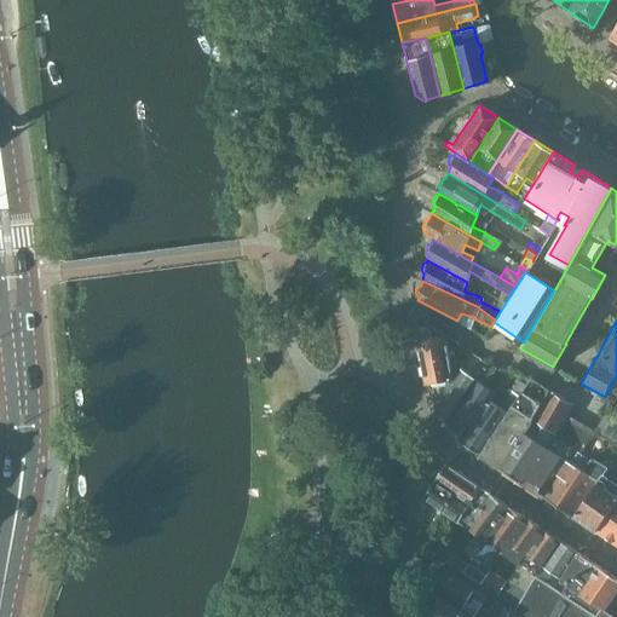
[(454,374),(445,334),(425,324),(416,326),(417,340),(426,384),(449,380),(454,374)]
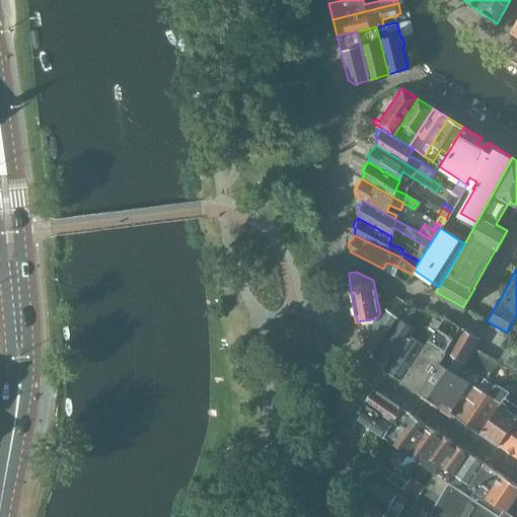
[(384,306),(380,313),(376,318),(363,338),(374,353),(408,303),(401,300),(393,312),(384,306)]
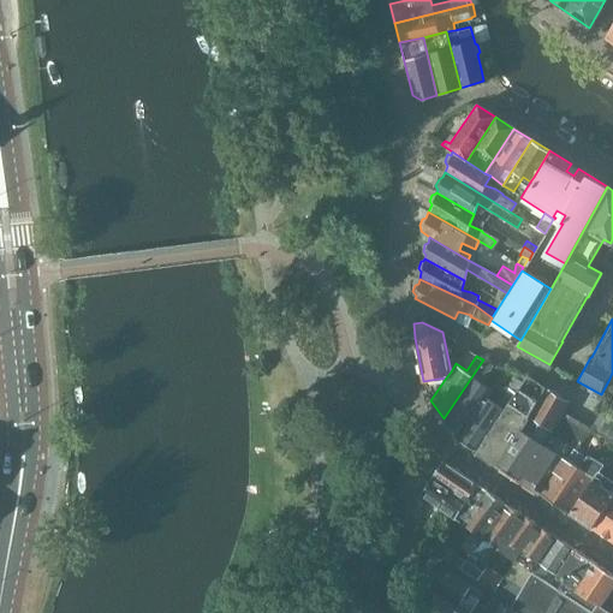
[(481,381),(492,364),(483,359),(444,418),(457,438),(484,397),(491,388),(481,381)]
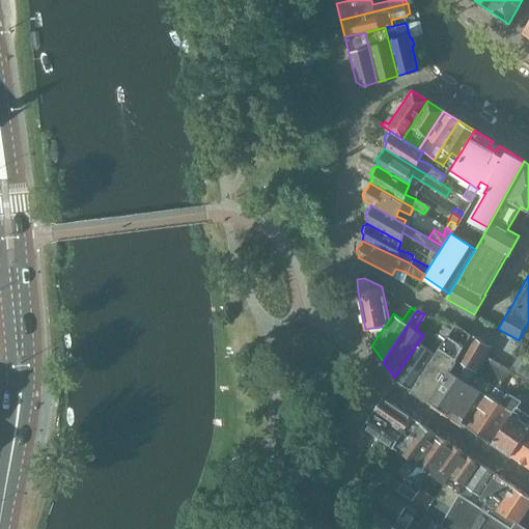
[(449,329),(411,389),(428,400),(454,359),(468,337),(467,337),(470,334),(454,324),(449,329)]
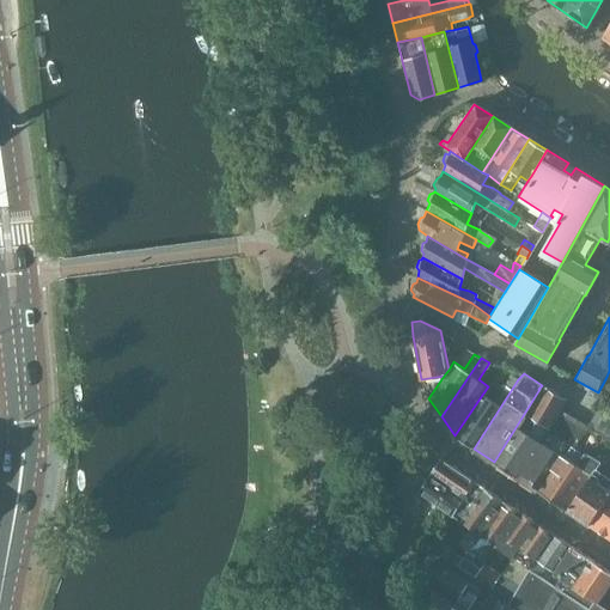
[(455,435),(474,449),(518,379),(511,374),(493,401),(482,395),(455,435)]
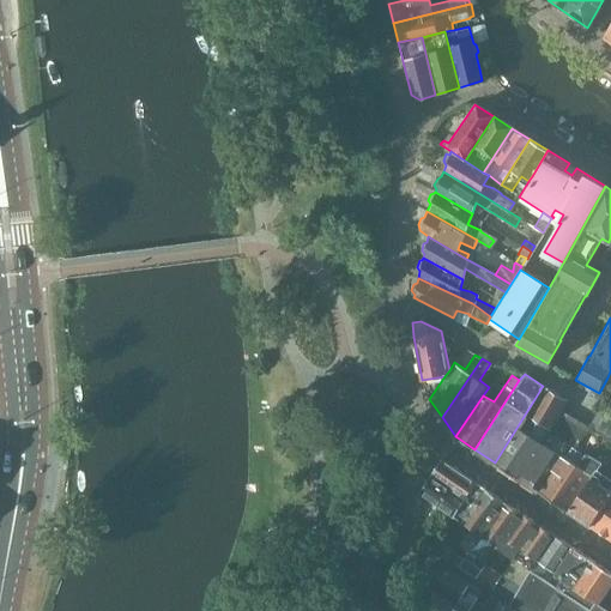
[(543,386),(540,389),(525,415),(545,428),(563,398),(543,386)]
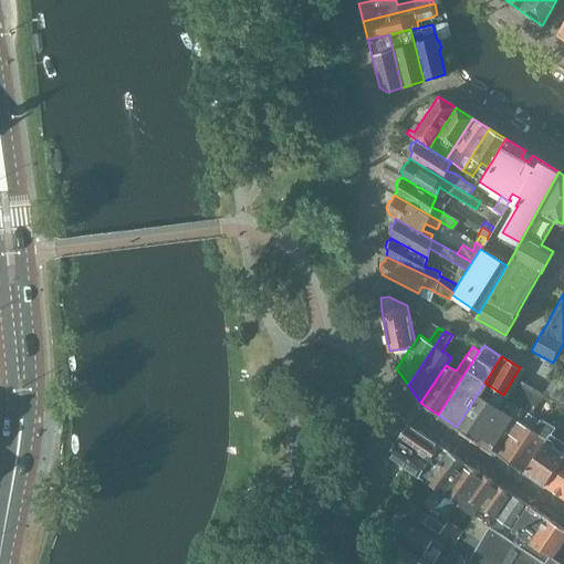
[(523,407),(535,387),(530,384),(531,383),(518,375),(503,395),(484,383),(457,427),(495,452),(523,407)]
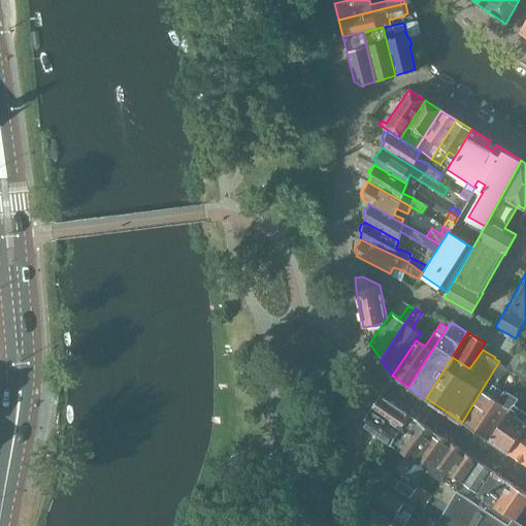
[(507,363),(506,366),(525,377),(525,357),(515,351),(507,363)]
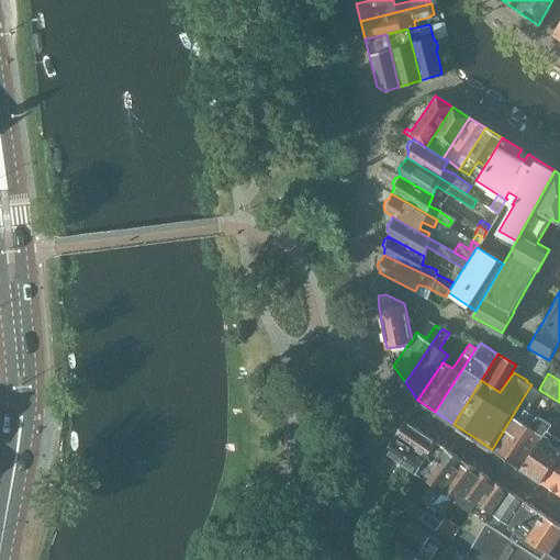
[(492,449),(521,469),(549,423),(535,414),(519,404),(492,449)]
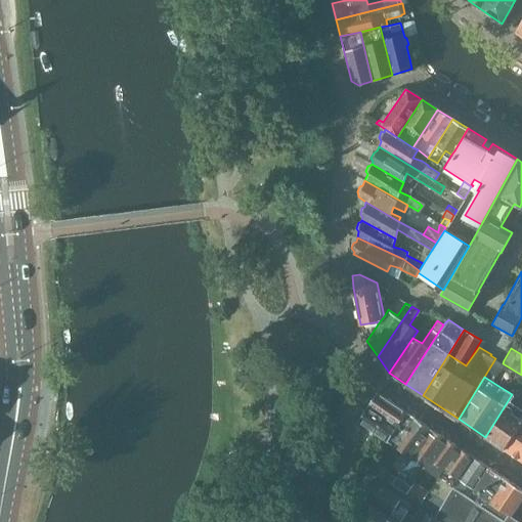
[(403,431),(412,417),(377,392),(366,406),(403,431)]
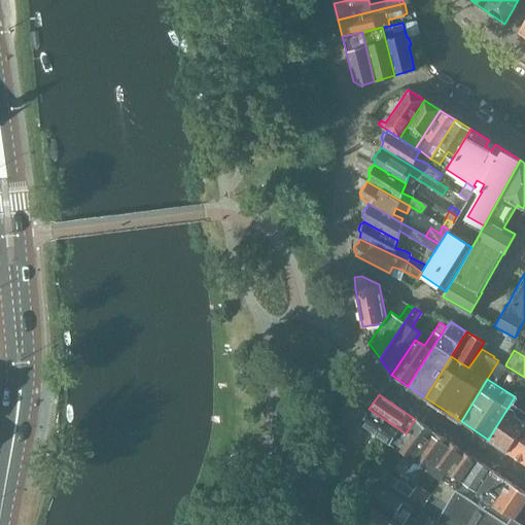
[(521,419),(524,414),(524,401),(515,396),(488,440),(502,449),(521,419)]
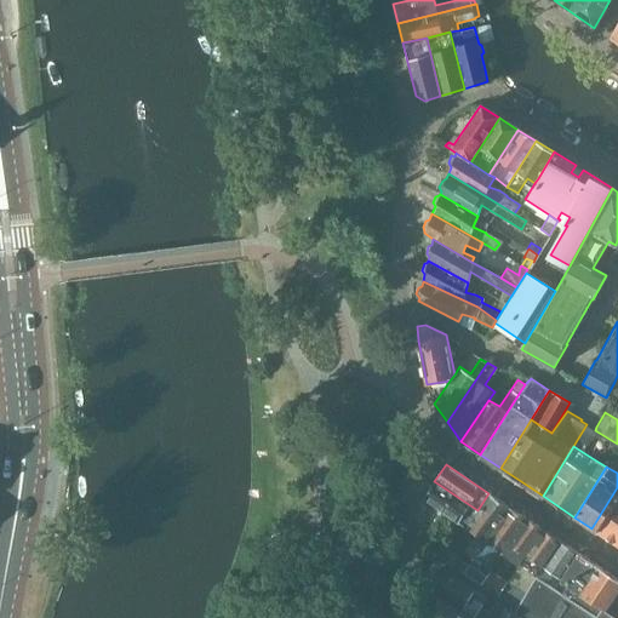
[(478,510),(434,481),(423,499),(467,528),(478,510)]
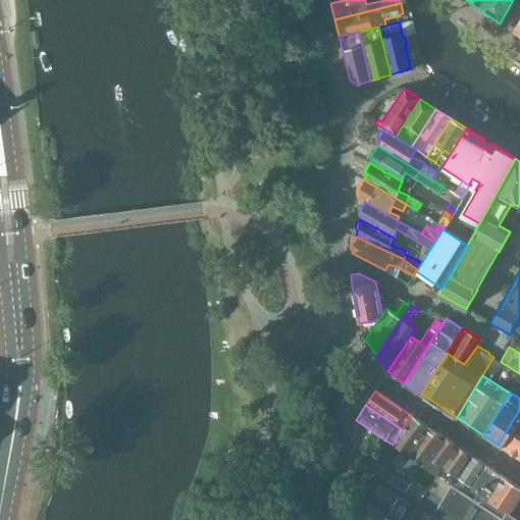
[(429,427),(411,415),(402,429),(393,445),(399,449),(393,458),(403,464),(408,457),(409,455),(410,456),(429,427)]
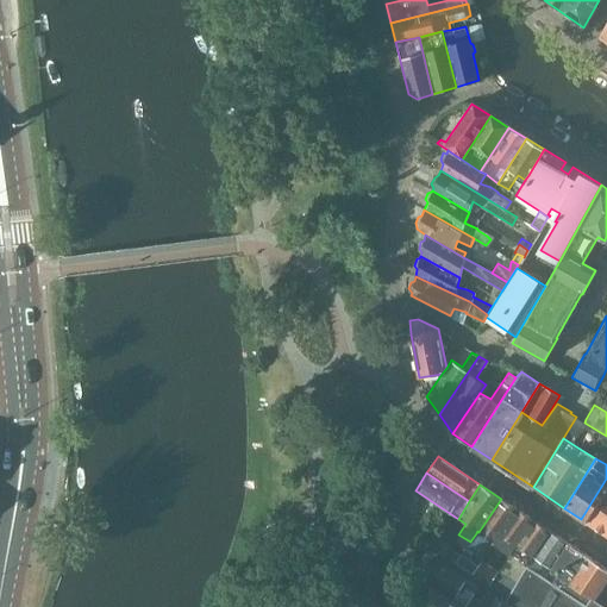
[(606,488),(602,485),(581,519),(606,536),(606,488)]
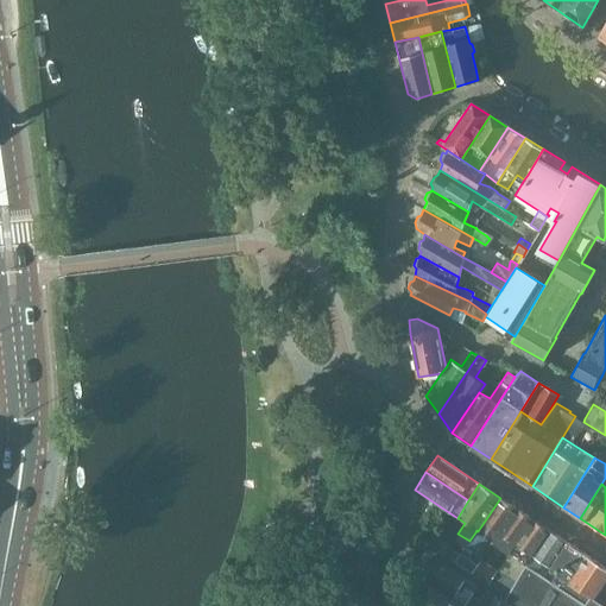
[(516,509),(500,498),(478,531),(477,530),(475,532),(492,543),(516,509)]
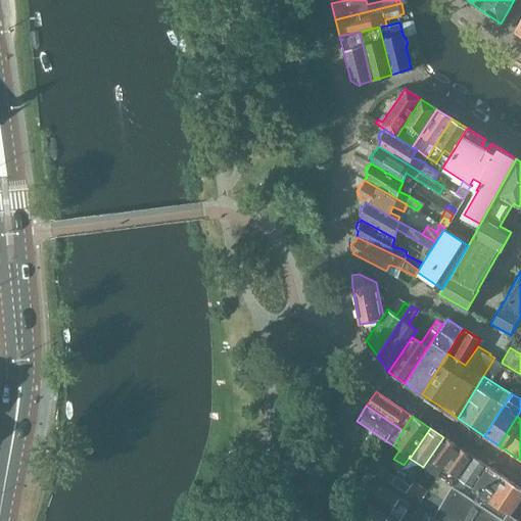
[(458,446),(443,437),(424,467),(437,476),(458,446)]
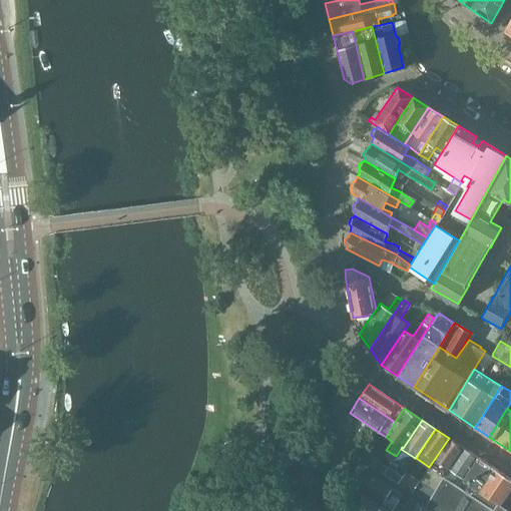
[(463,447),(449,438),(429,467),(443,477),(463,447)]
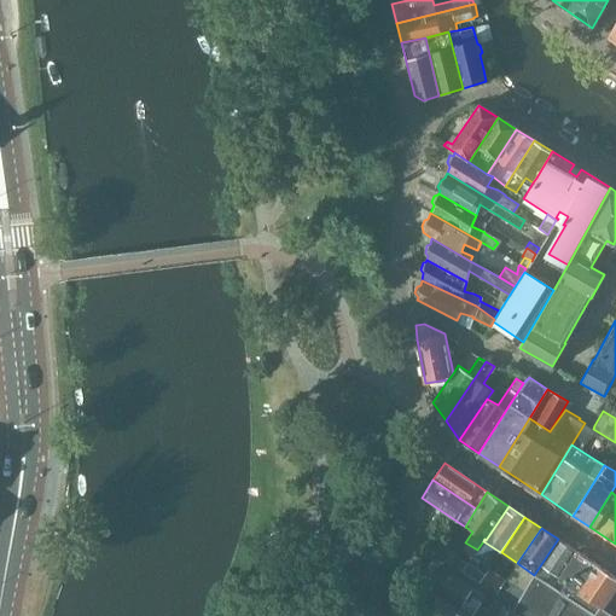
[(575,551),(558,539),(534,575),(529,582),(550,597),(555,588),(559,591),(564,582),(558,579),(575,551)]
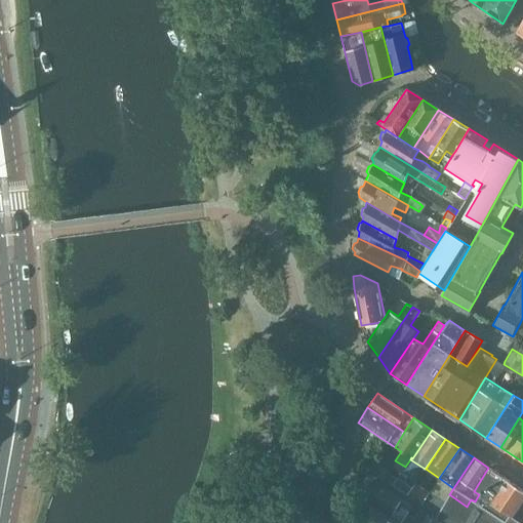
[(522,499),(522,489),(488,468),(474,491),(479,494),(512,516),(522,499)]
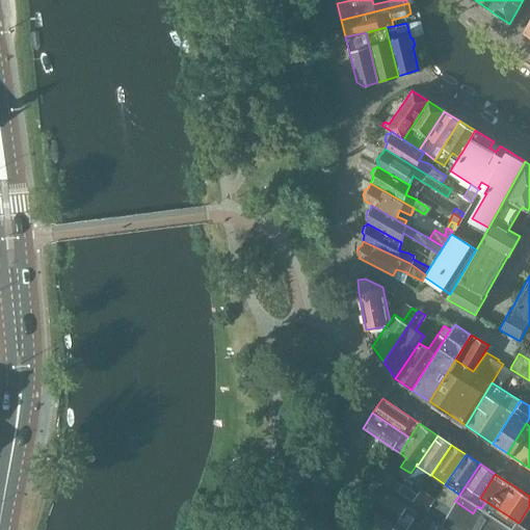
[(425,529),(432,521),(372,485),(365,505),(376,511),(407,529),(425,529)]
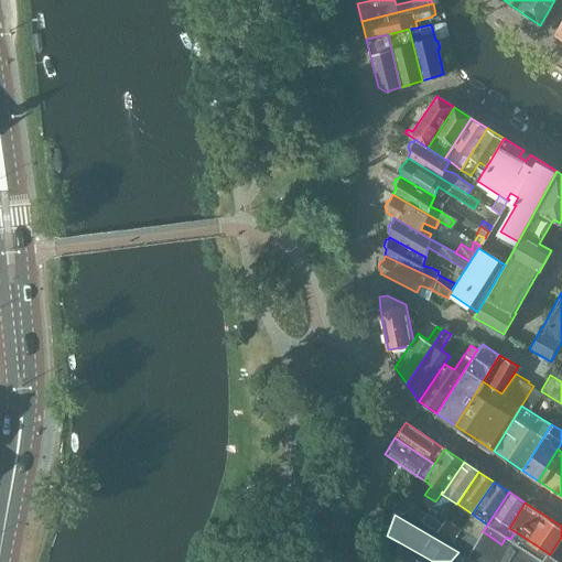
[(561,561),(550,554),(515,531),(510,539),(538,559),(543,561),(561,561)]
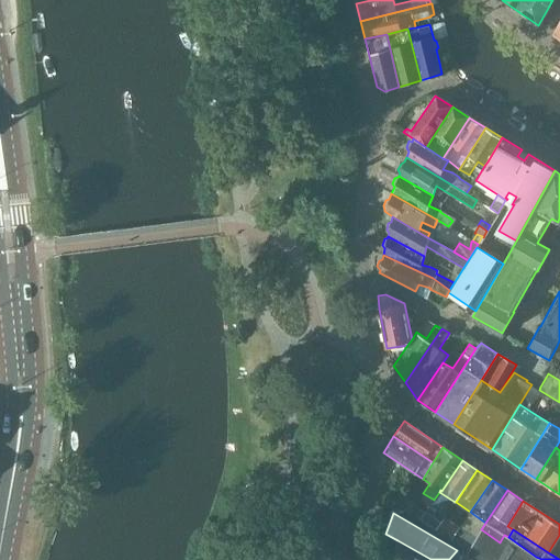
[(541,559),(538,558),(536,557),(508,537),(504,535),(500,542),(488,559),(541,559)]
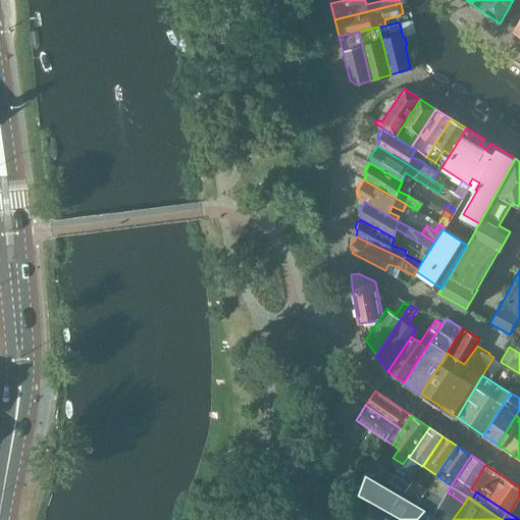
[(519,497),(509,513),(519,519),(519,497)]
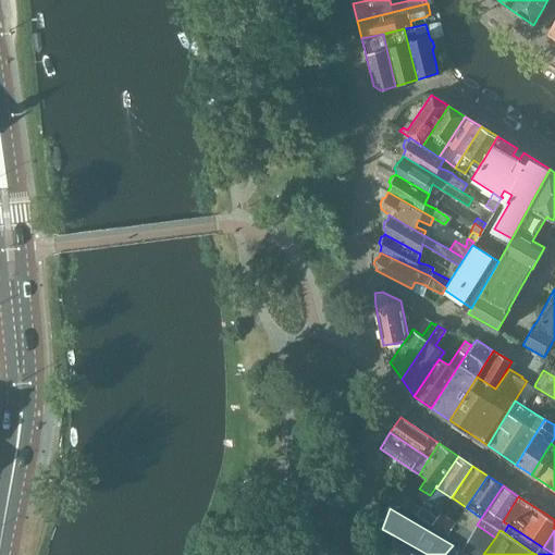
[(427,554),(394,535),(391,554),(427,554)]
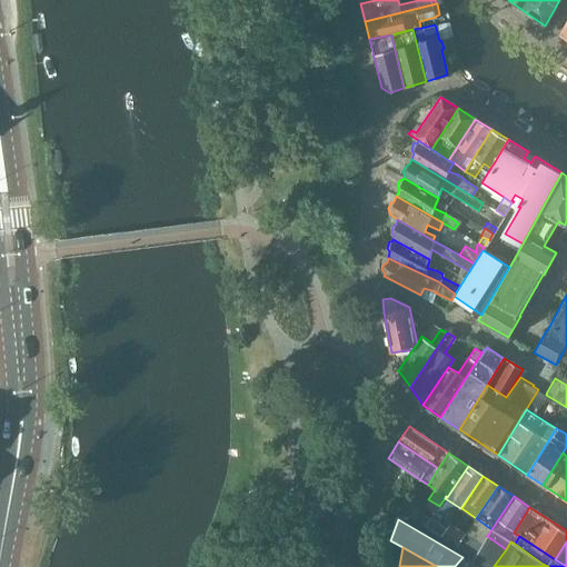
[(478,566),(463,557),(456,566),(478,566)]
